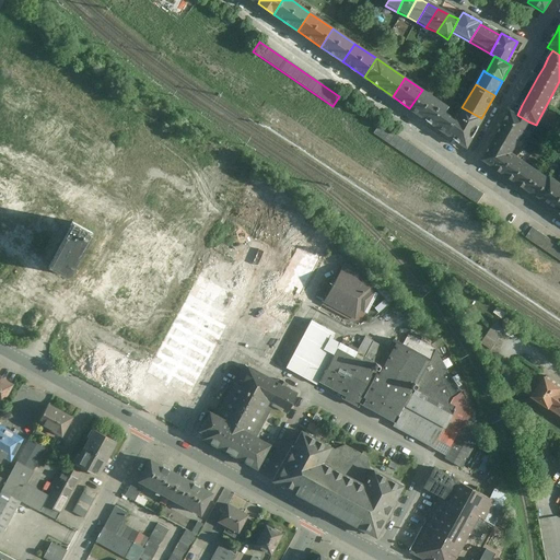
[(450,108),(422,90),(409,108),(438,127),(446,114),(450,108)]
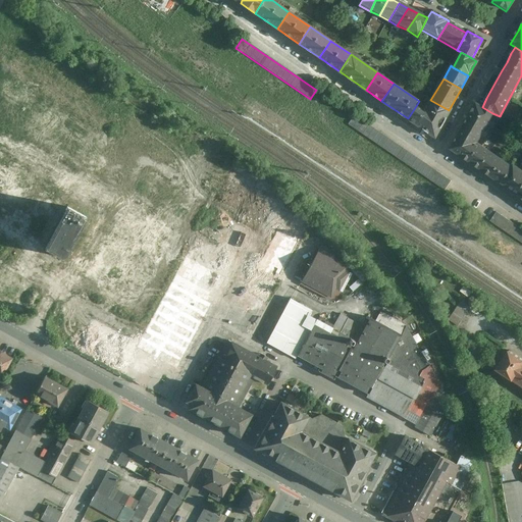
[(416,106),(408,118),(433,134),(449,110),(430,100),(423,111),(416,106)]
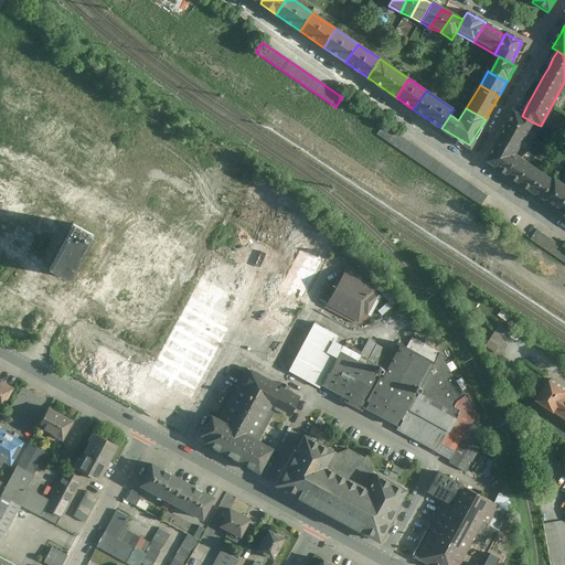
[(522,116),(515,113),(498,142),(516,153),(533,123),(522,116)]
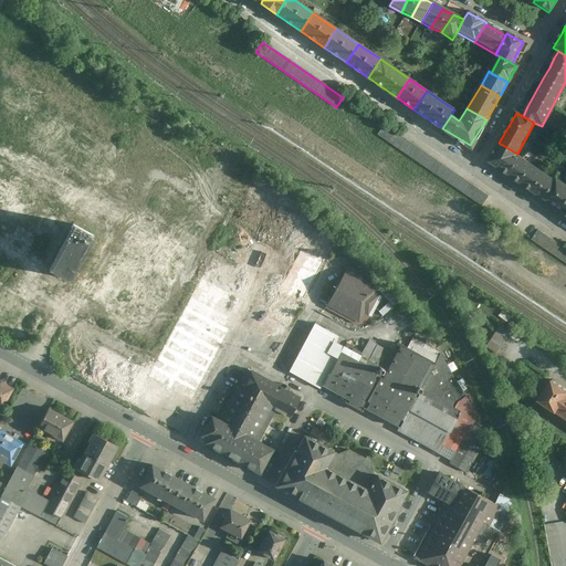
[(490,197),(384,125),(376,136),(482,208),(490,197)]
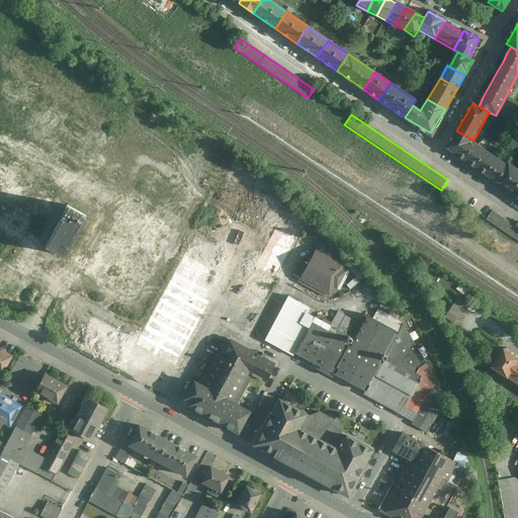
[(464,163),(478,144),(473,141),(456,131),(450,140),(445,150),(454,156),(464,163)]
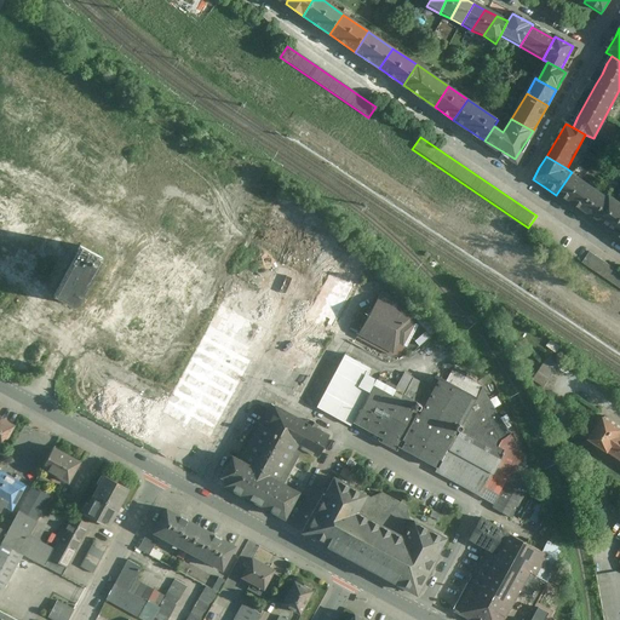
[(574,207),(590,184),(572,172),(556,195),(574,207)]
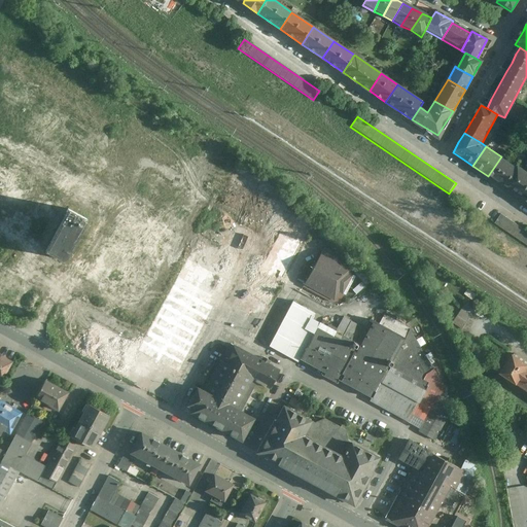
[(503,186),(517,167),(501,156),(488,176),(503,186)]
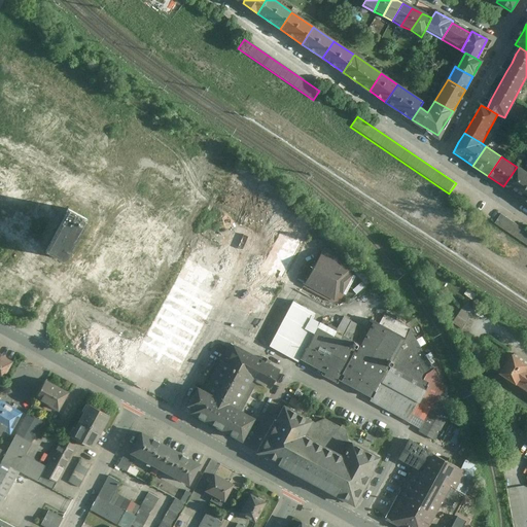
[(520,198),(526,186),(526,173),(517,167),(503,186),(520,198)]
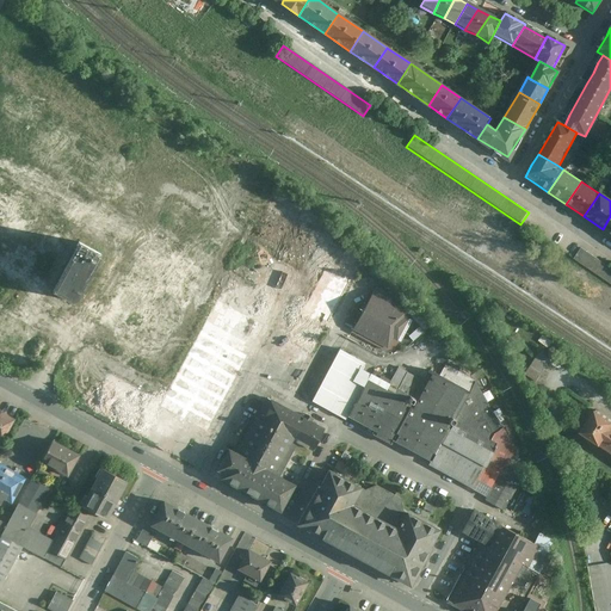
[(75,302),(100,254),(79,242),(54,290),(75,302)]
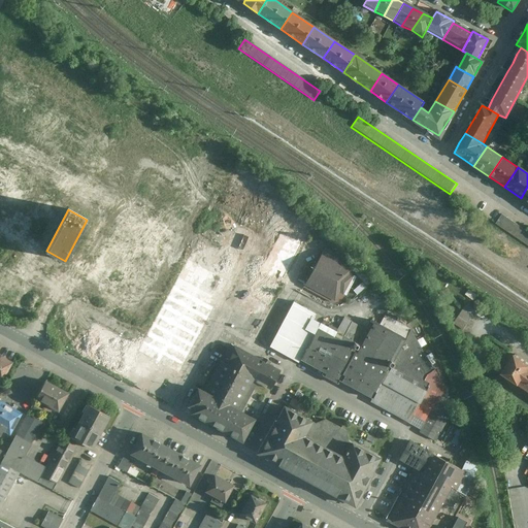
[(527,229),(503,212),(496,224),(527,244),(527,229)]
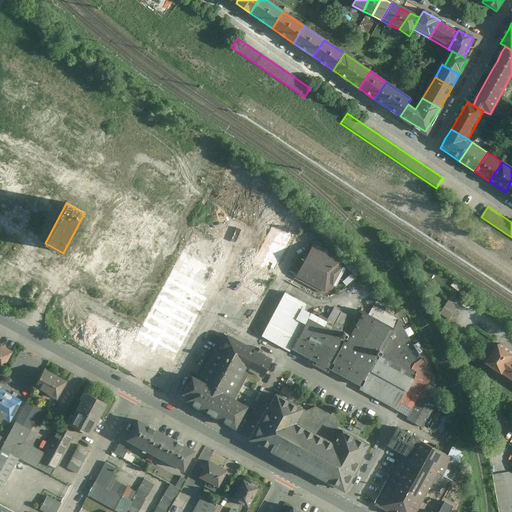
[(315,242),(296,277),(326,293),(332,283),(337,286),(348,266),(342,263),(345,258),(315,242)]
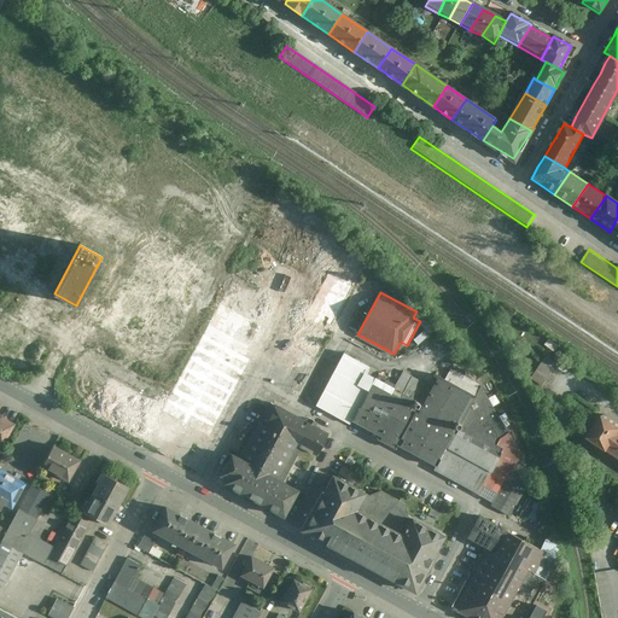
[(442,327),(427,309),(419,318),(429,330),(417,339),(421,344),(442,327)]
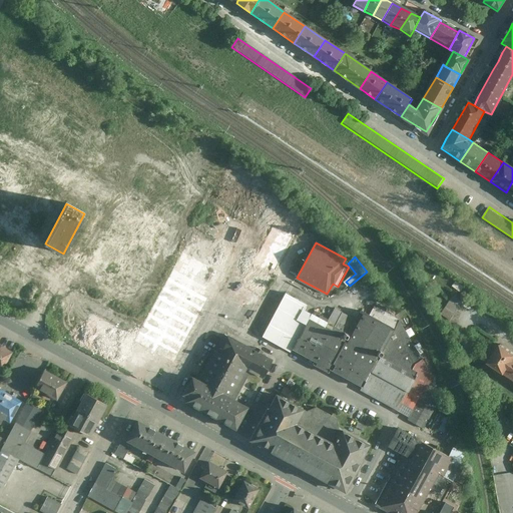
[(53,278),(58,269),(50,266),(46,274),(53,278)]
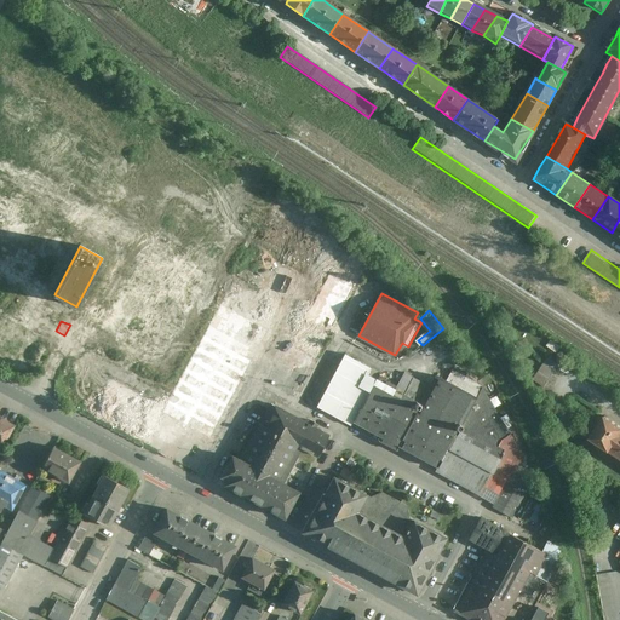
[(371,367),(345,352),(319,402),(383,438),(380,441),(399,449),(400,446),(437,466),(435,471),(494,504),(492,507),(512,518),(533,481),(516,471),(523,455),(482,386),(483,378),(463,359),(457,371),(453,368),(447,379),(435,372),(420,400),(368,372),(371,367)]
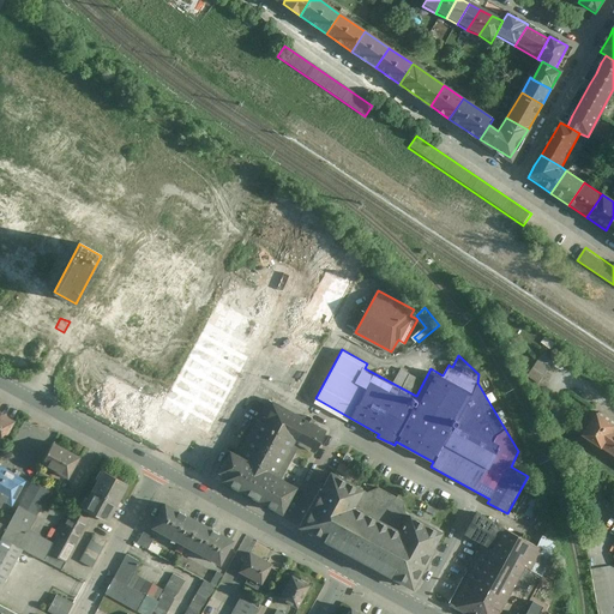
[(527,375),(539,384),(554,362),(542,354),(527,375)]
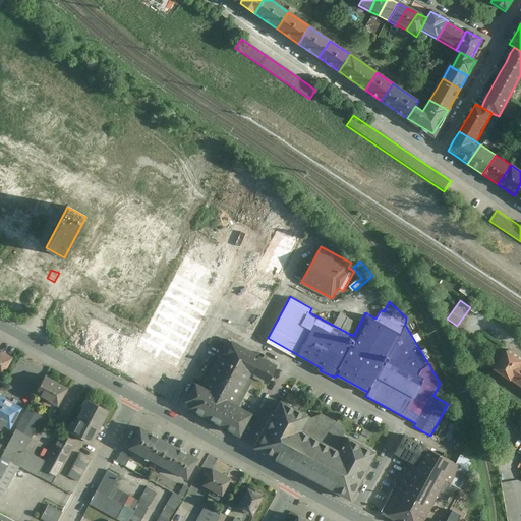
[(72,341),(83,321),(69,312),(59,333),(72,341)]
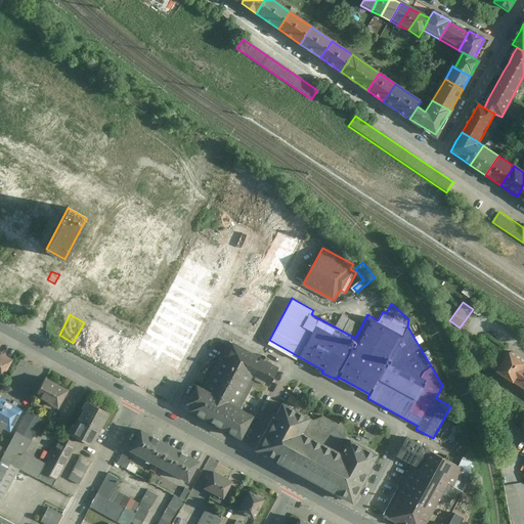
[(187,409),(239,437),(254,413),(241,406),(251,386),(262,392),(266,384),(268,385),(279,365),(228,340),(203,387),(195,383),(185,401),(190,404),(187,409)]
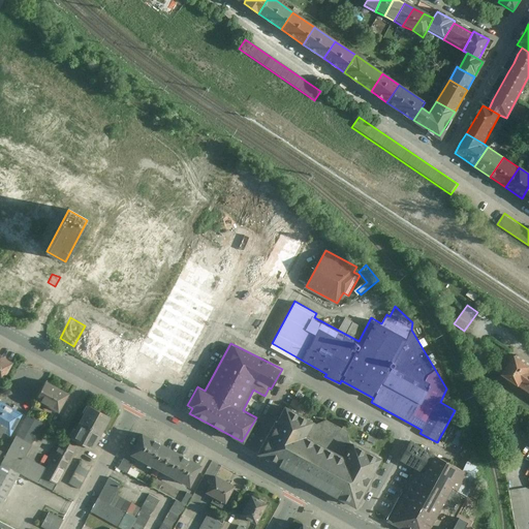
[(14,361),(0,353),(0,378),(3,380),(14,361)]
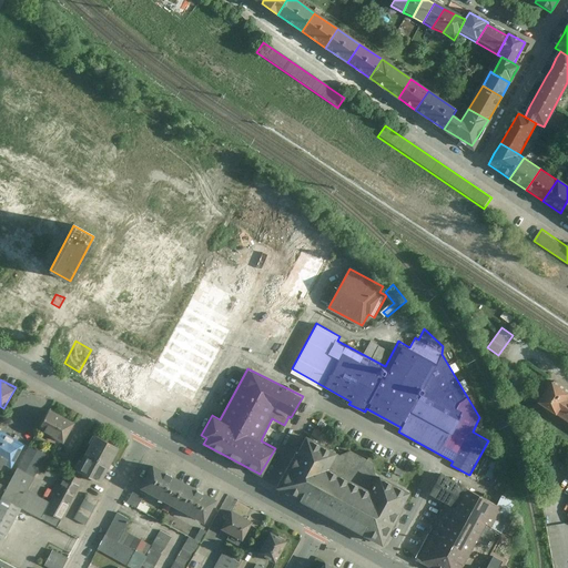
[(567,392),(554,384),(541,404),(558,415),(567,399),(567,392)]
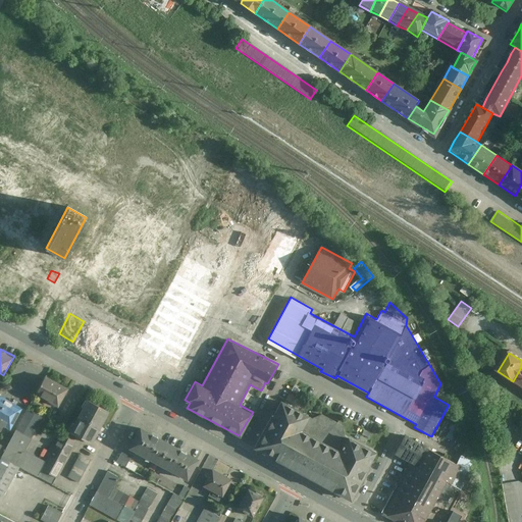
[(521,367),(513,381),(521,386),(521,367)]
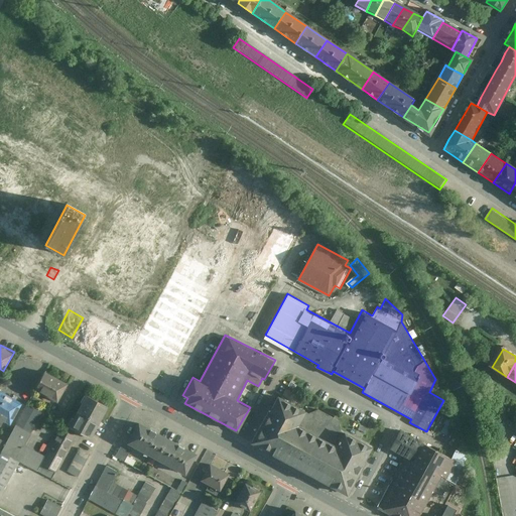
[(69,383),(47,370),(36,389),(57,401),(69,383)]
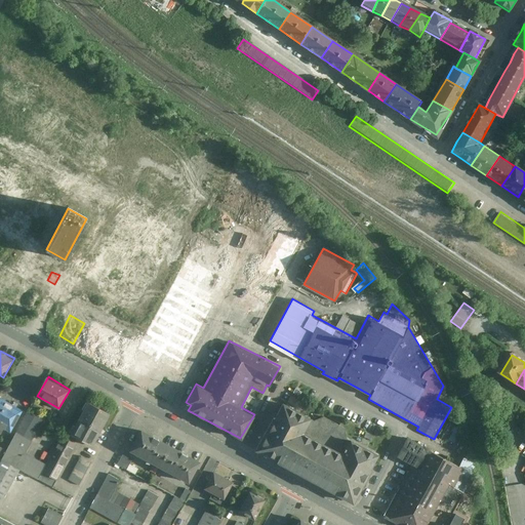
[(0,432),(2,433),(4,429),(11,432),(23,410),(0,397),(0,457),(2,458),(8,449),(0,444),(0,432)]
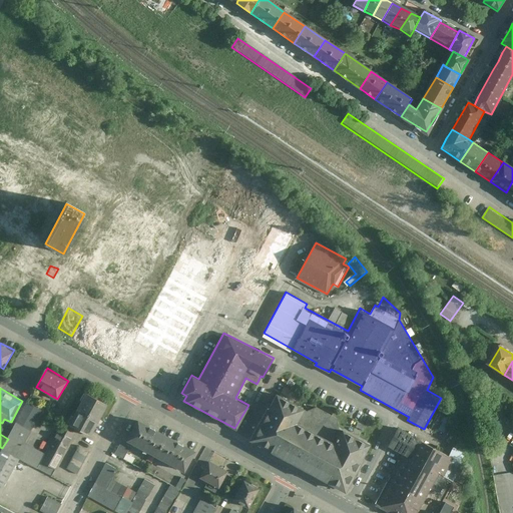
[(92,435),(110,403),(87,391),(70,423),(92,435)]
